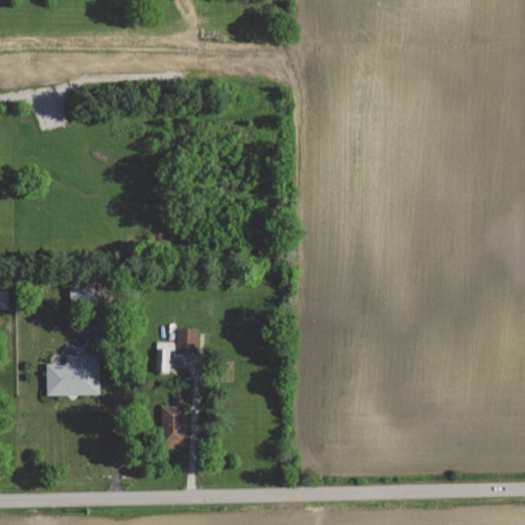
[(70,301),(94,300),(94,283),(70,284),(70,301)]
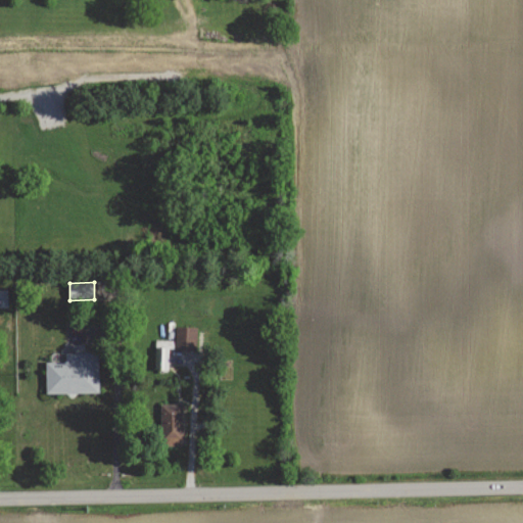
[(0,307),(8,307),(7,289),(0,289),(0,307)]
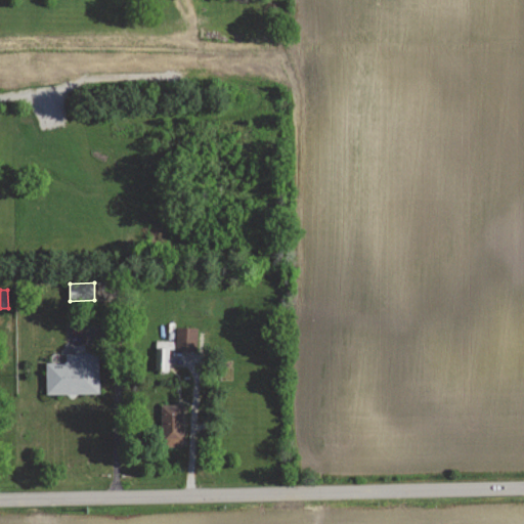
[(198,328),(176,328),(176,351),(197,351),(198,328)]
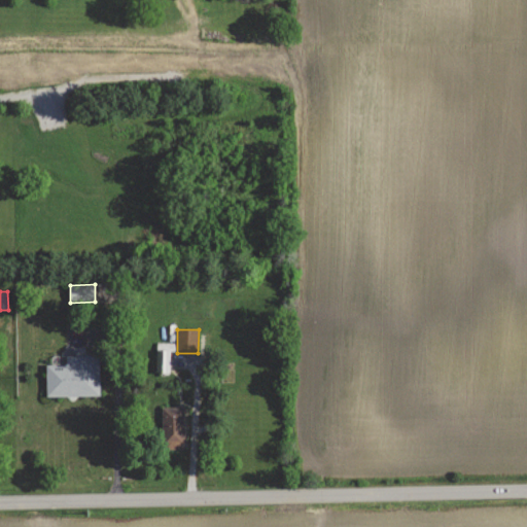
[(175,351),(176,344),(157,343),(156,373),(169,373),(170,351),(175,351)]
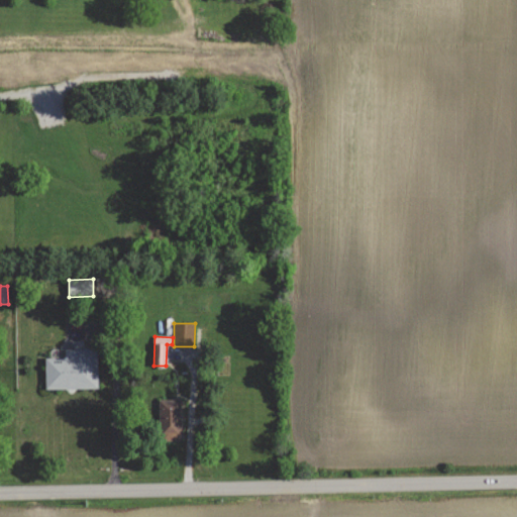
[(98,389),(97,349),(67,349),(67,357),(45,357),(45,390),(98,389)]
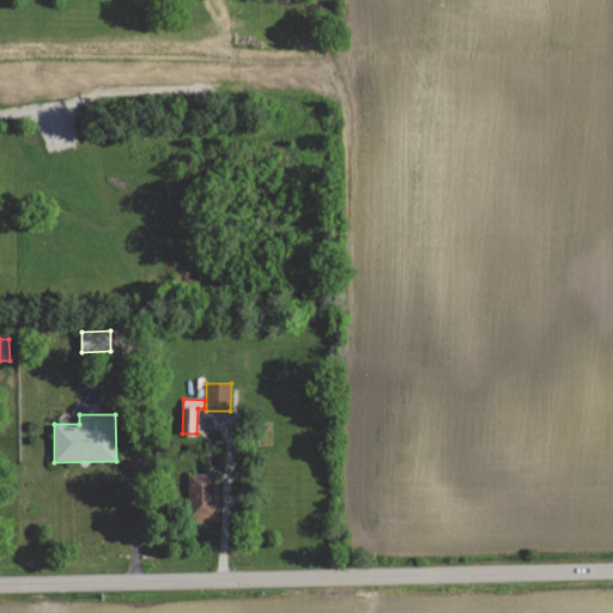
[(216,474),(190,473),(189,522),(214,523),(216,474)]
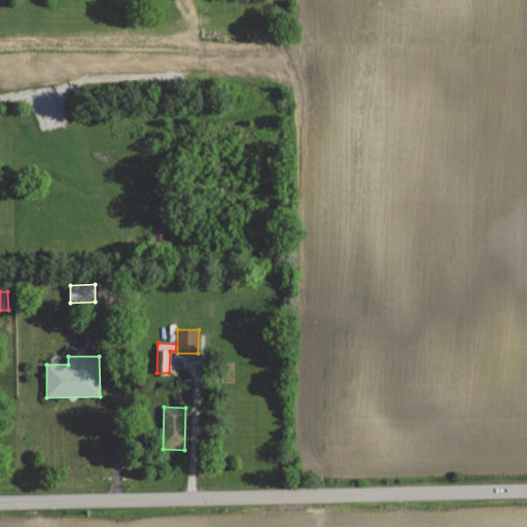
All buildings are outlined.
